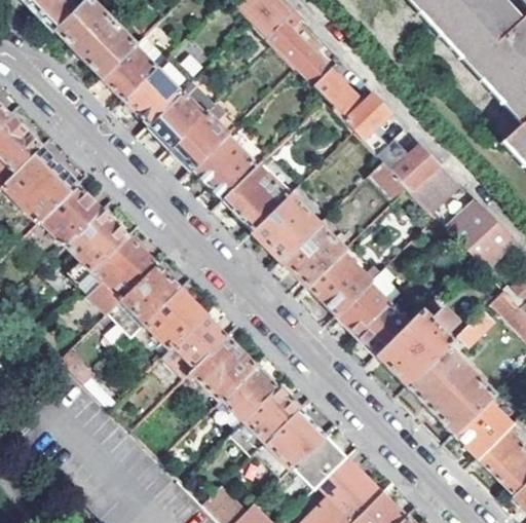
[(25,0),(54,29),(78,5),(74,0),(70,0),(66,5),(60,0),(25,0)]
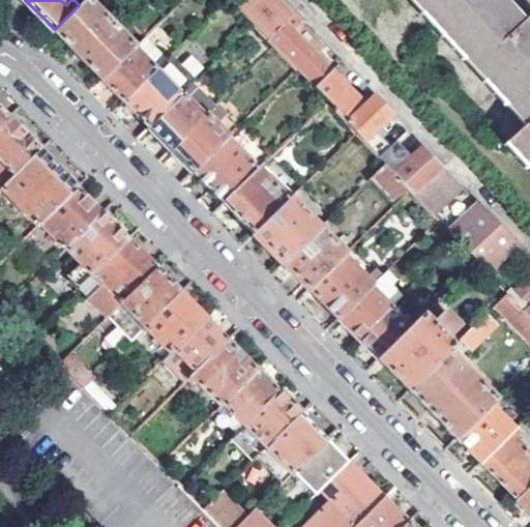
[(83,0),(79,5),(55,29),(102,77),(136,45),(90,0),(83,0)]
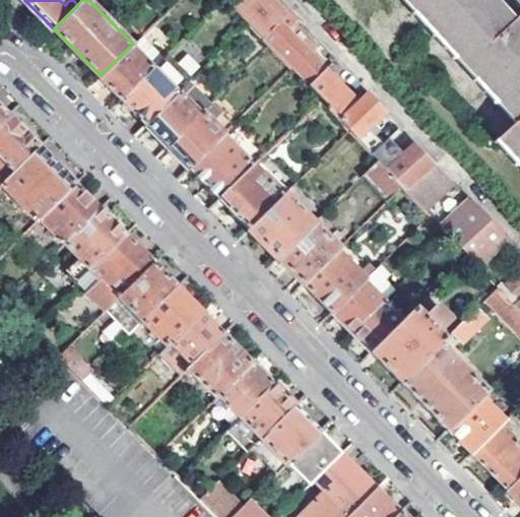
[(237,0),(233,5),(262,36),(290,8),(281,0),(237,0)]
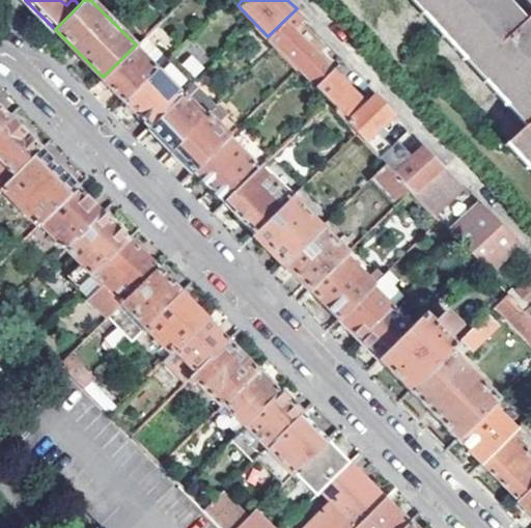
[(419,0),(530,123),(513,140),(530,160),(530,14),(526,19),(520,11),(509,0),(419,0)]
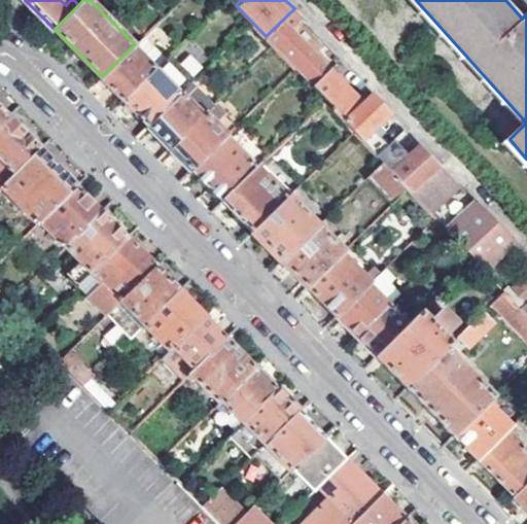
[(266,36),(311,85),(327,68),(288,28),(302,16),(294,8),(266,36)]
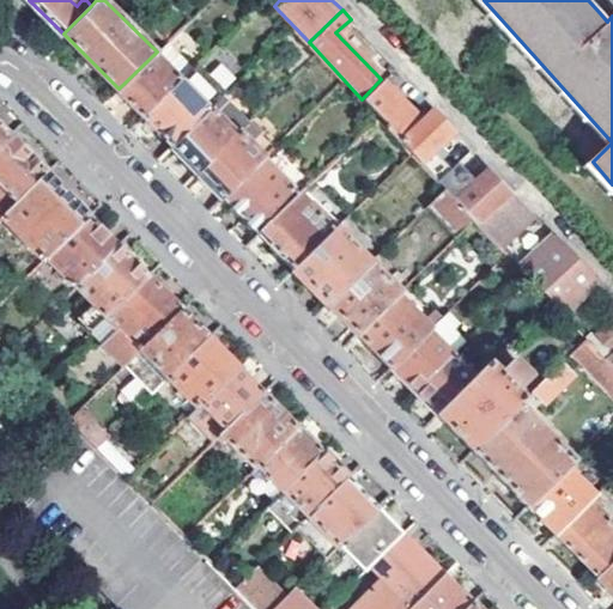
[(193,67),(168,41),(157,52),(182,78),(193,67)]
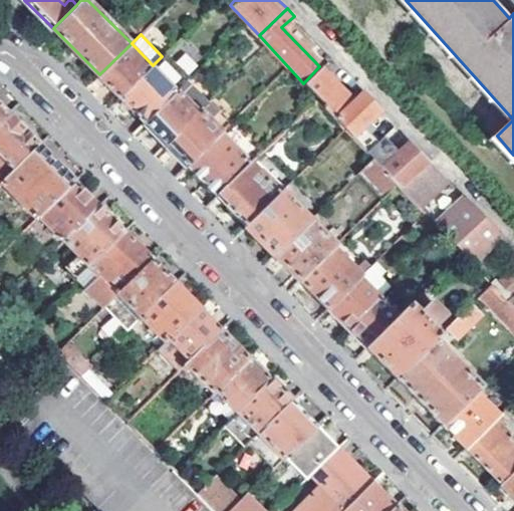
[(132,43),(99,74),(120,96),(153,65),(132,43)]
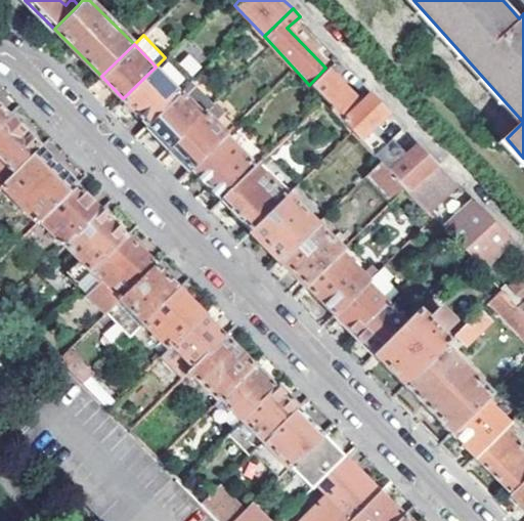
[(178,61),(193,73),(202,61),(186,50),(178,61)]
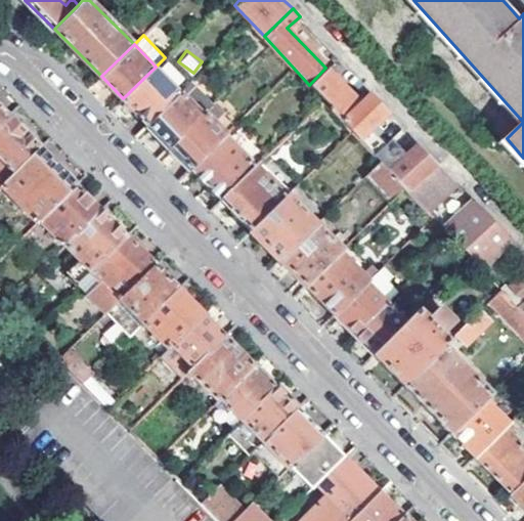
[(156,67),(123,98),(147,123),(188,82),(192,78),(169,54),(165,57),(156,67)]
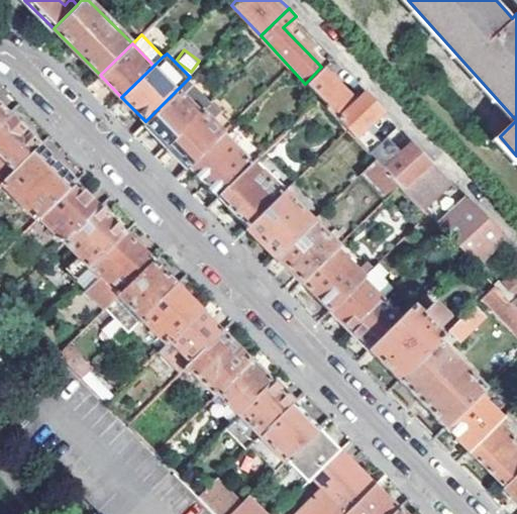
[(305,84),(335,115),(352,99),(321,67),(305,84)]
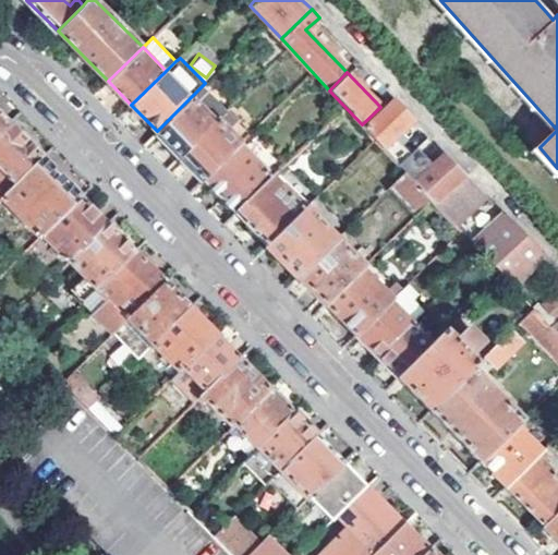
[(201,87),(157,131),(181,154),(225,111),(201,87)]
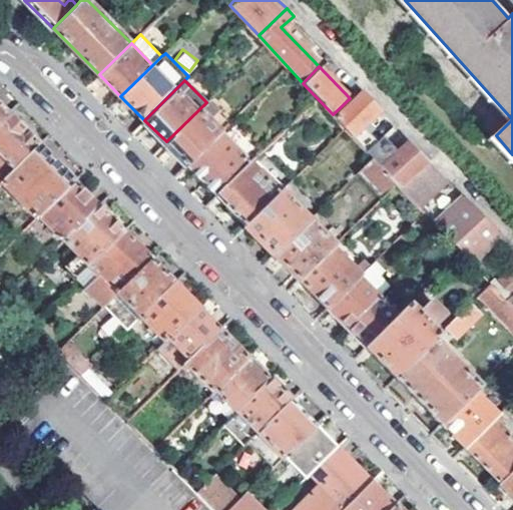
[(378,105),(361,87),(333,114),(350,132),(367,116),(378,105)]
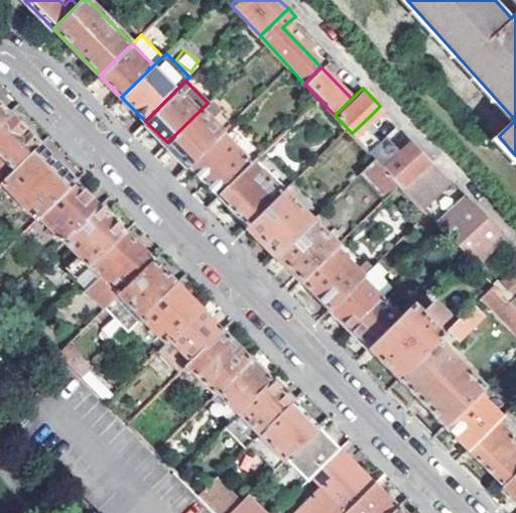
[(208,103),(167,142),(187,163),(222,129),(213,119),(221,109),(212,99),(208,103)]
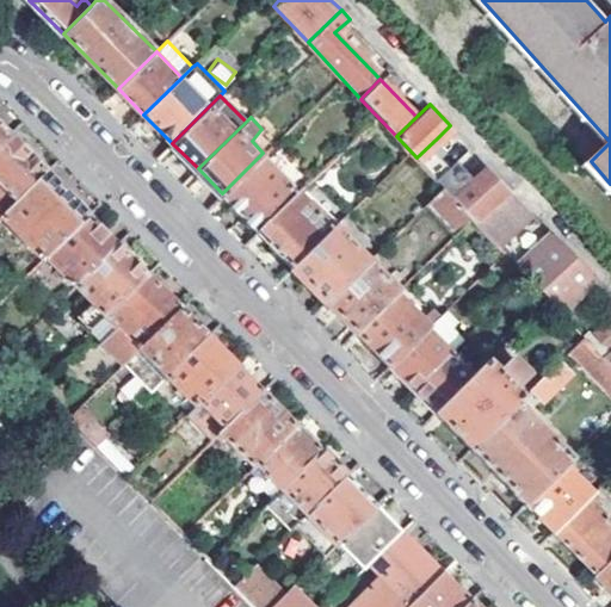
[(0,140),(11,130),(0,119),(0,140)]
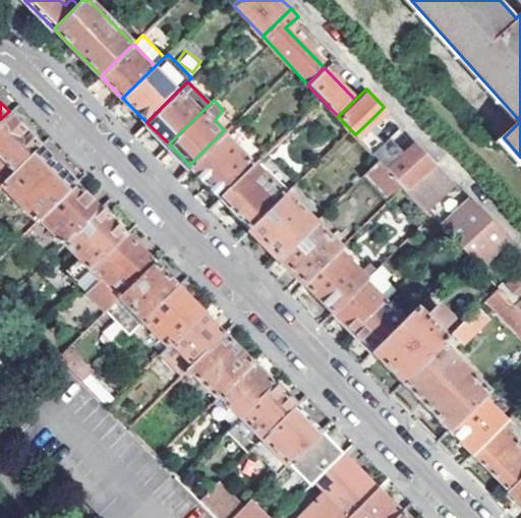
[(9,111),(0,119),(0,156),(15,172),(42,146),(9,111)]
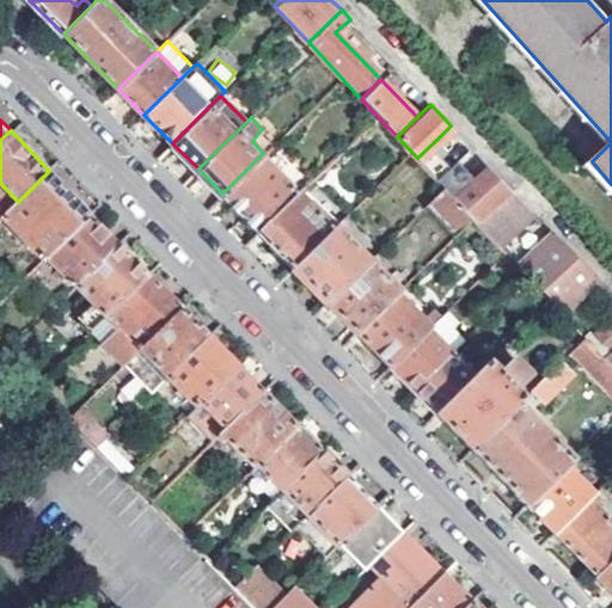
[(445,147),(438,139),(417,158),(436,178),(451,165),(439,152),(445,147)]
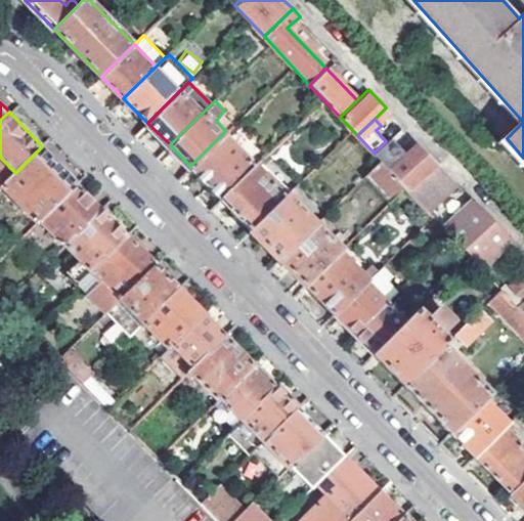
[(225,131),(190,166),(221,198),(256,163),(225,131)]
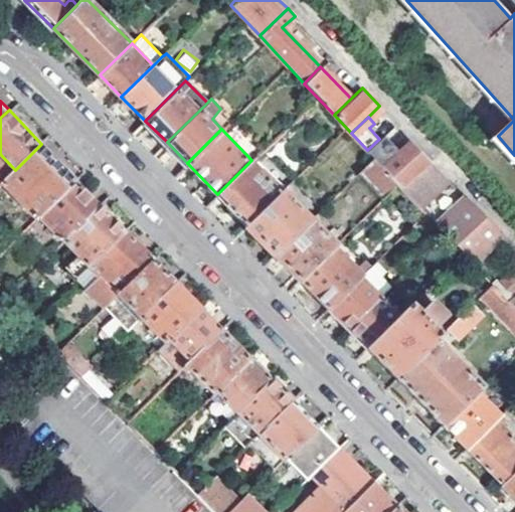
[(379,139),(367,150),(374,157),(381,166),(400,149),(385,133),(379,139)]
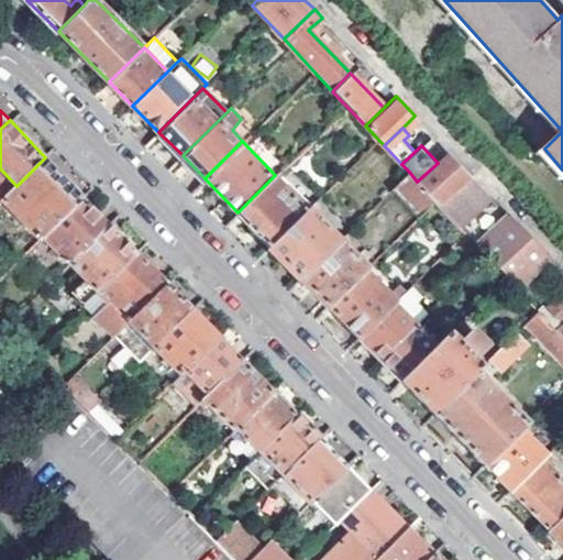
[(470,172),(450,152),(438,163),(417,182),(439,202),(470,172)]
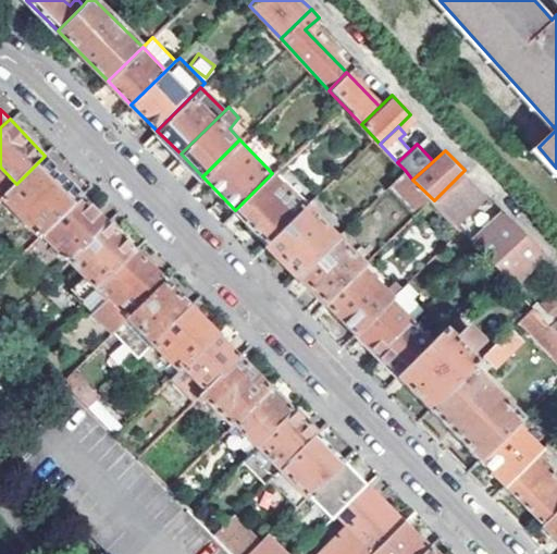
[(2,197),(39,236),(42,234),(83,195),(45,156),(16,184),(2,197)]
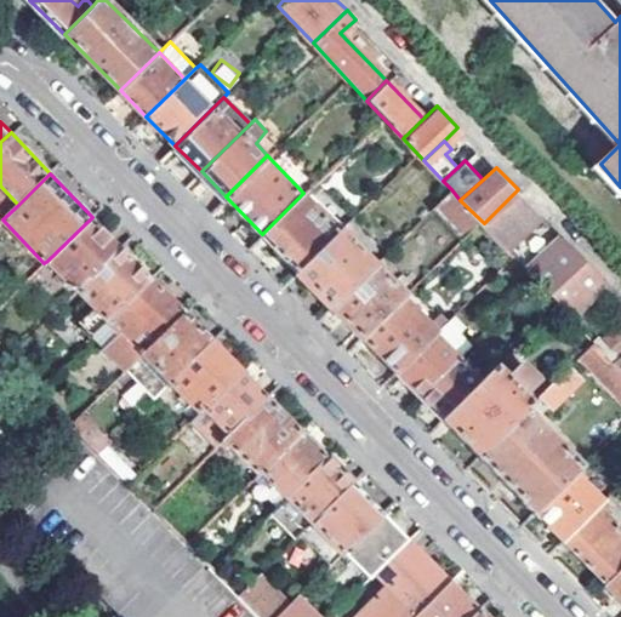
[(0,186),(0,222),(3,220),(18,205),(0,186)]
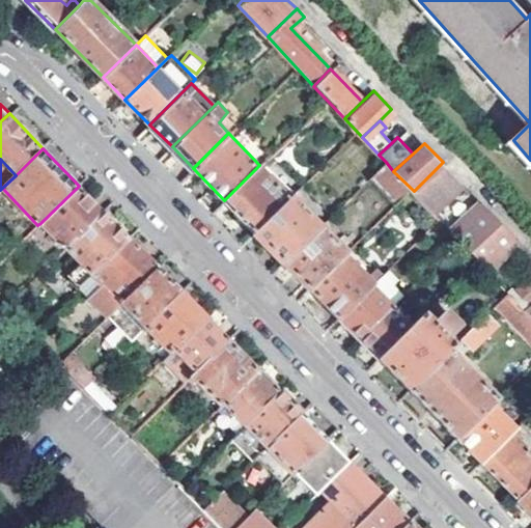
[(386,162),(369,177),(395,203),(410,189),(393,171),(386,162)]
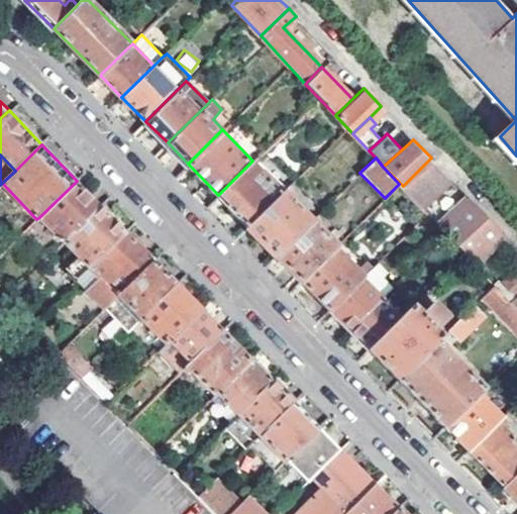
[(450,178),(431,158),(403,186),(421,207),(450,178)]
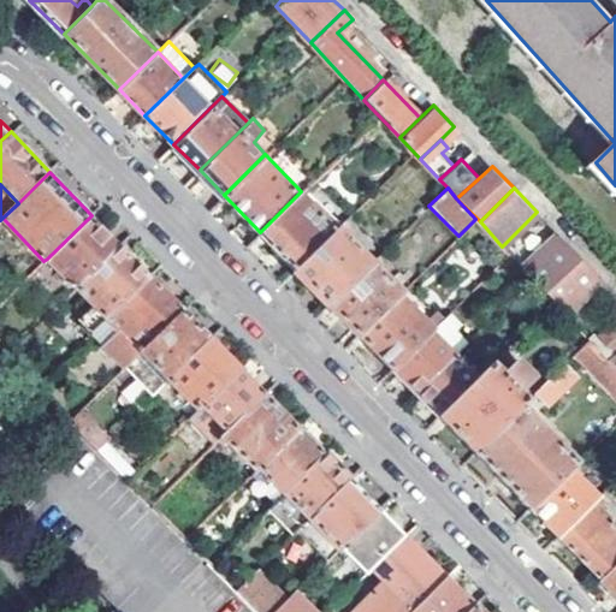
[(301,191),(260,232),(296,268),(337,229),(301,191)]
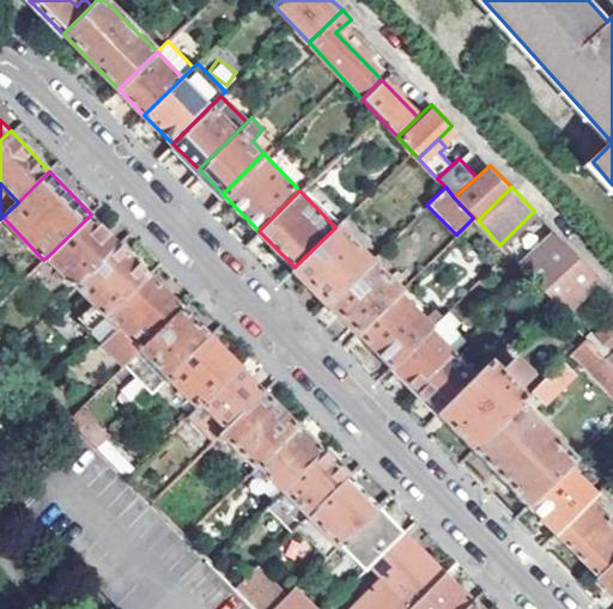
[(91,214),(47,257),(76,288),(121,243),(91,214)]
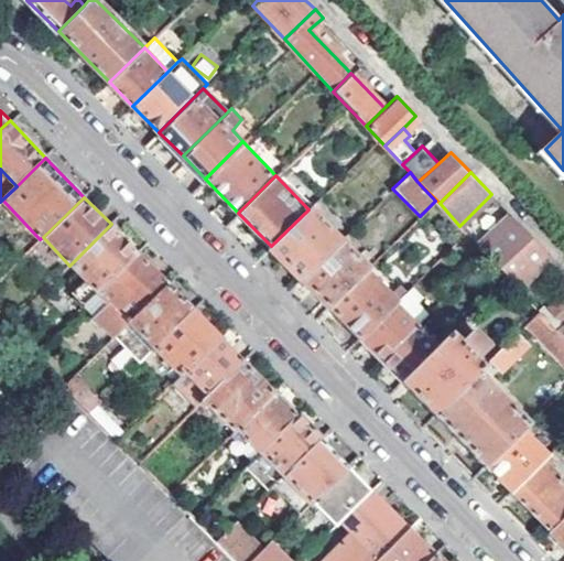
[(308,209),(271,246),(302,278),(343,238),(312,207),(308,209)]
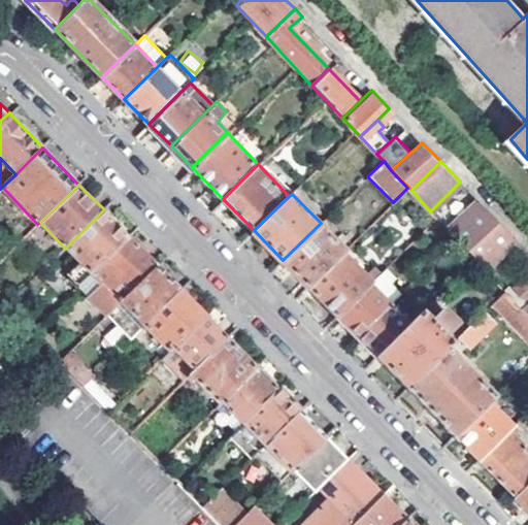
[(518,242),(479,200),(449,229),(488,271),(518,242)]
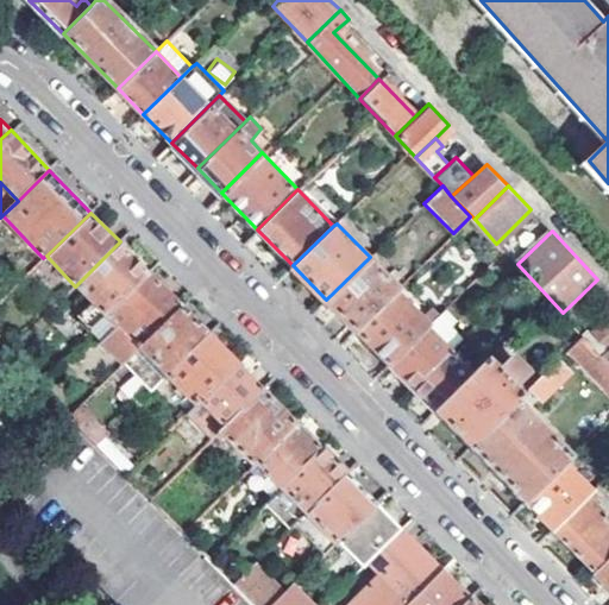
[(92,303),(76,317),(89,329),(106,313),(149,271),(120,241),(75,287),(92,303)]
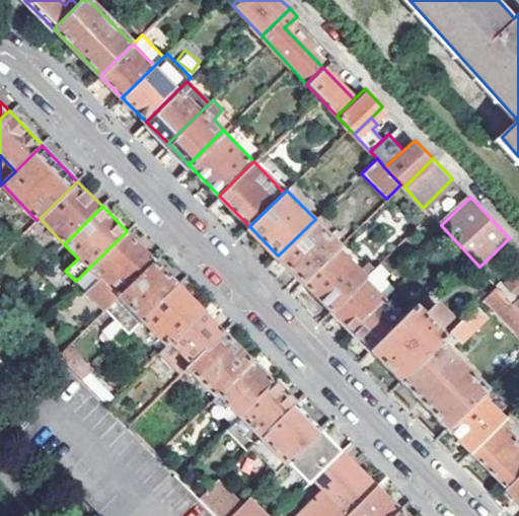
[(315,219),(278,255),(303,281),(338,246),(341,243),(315,219)]
